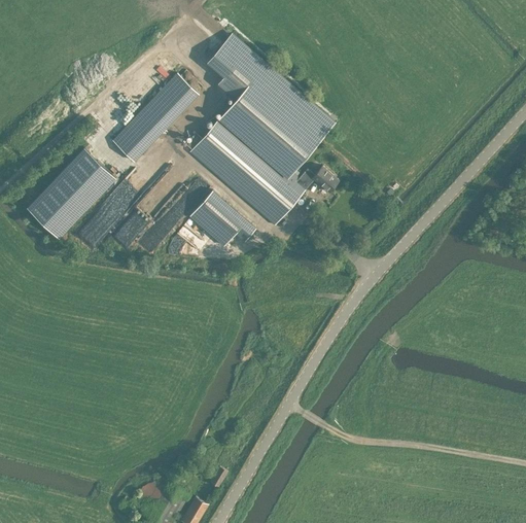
[(188,154),(274,228),(313,181),(327,194),(338,182),(321,168),(313,177),(306,171),(297,180),(295,178),(297,176),(293,172),(332,126),(230,35),(208,60),(225,75),(219,82),(237,98),(201,140),(196,136),(185,147),(190,152),(188,154)]
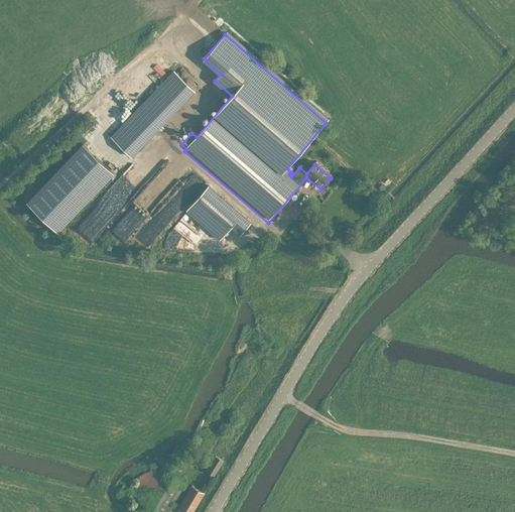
[(109,139),(130,159),(194,94),(172,73),(109,139)]
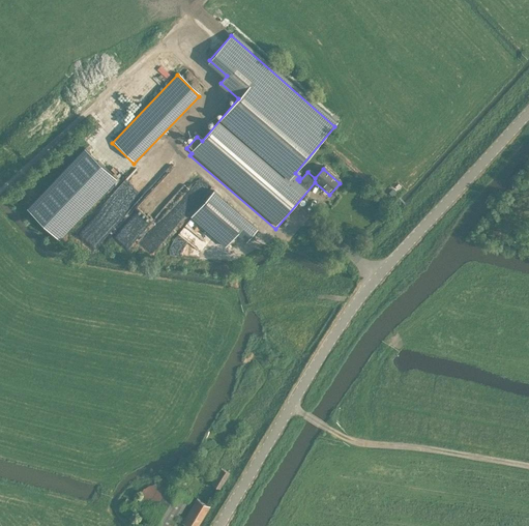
[(26,211),(58,241),(115,181),(83,151),(26,211)]
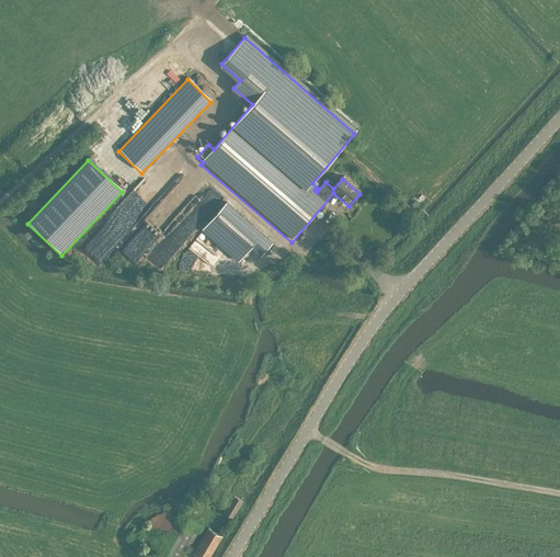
[(225,205),(201,232),(237,264),(249,250),(259,259),(271,245),(225,205)]
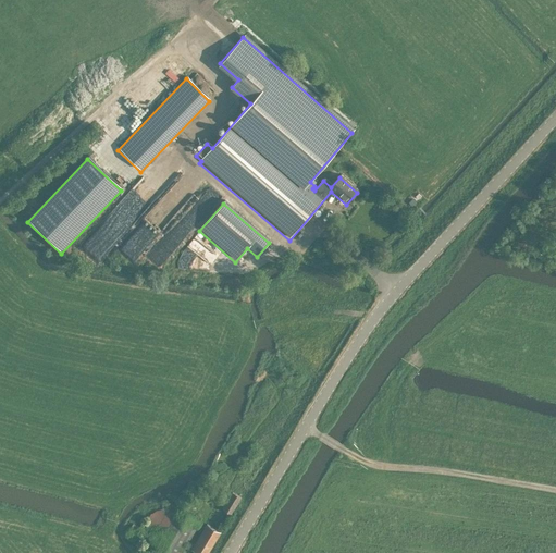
[(194,231),(196,216),(171,213),(169,245),(180,246),(181,230),(194,231)]
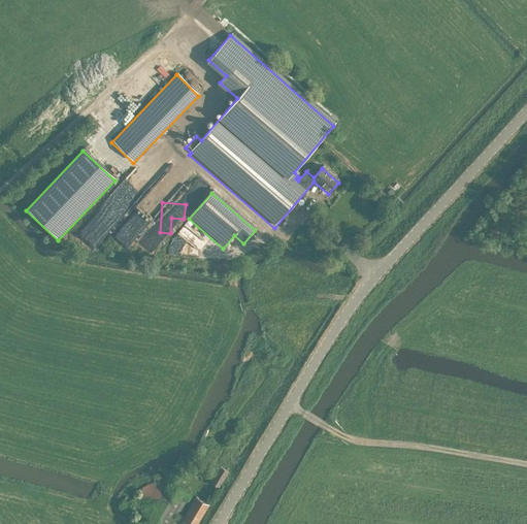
[(508,240),(513,244),(525,232),(520,228),(508,240)]
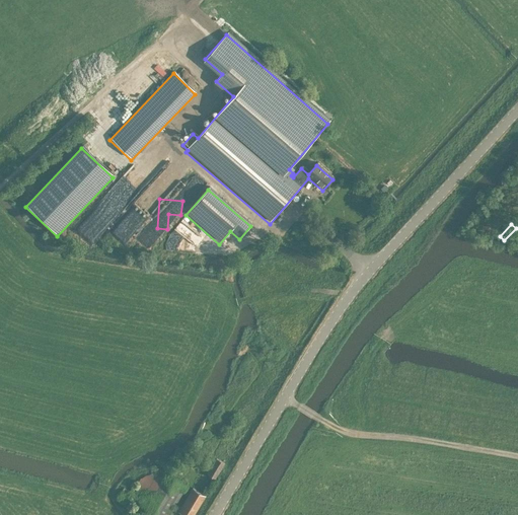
[(206,476),(214,482),(223,466),(215,461),(206,476)]
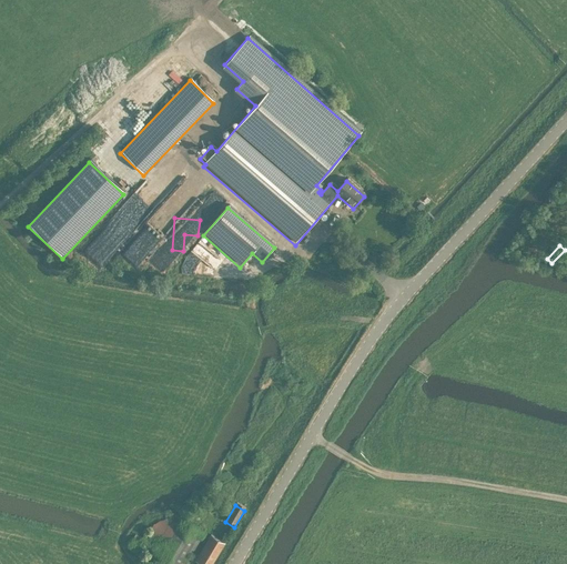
[(151,554),(166,563),(185,563),(203,535),(172,517),(153,526),(142,541),(153,550),(151,554)]
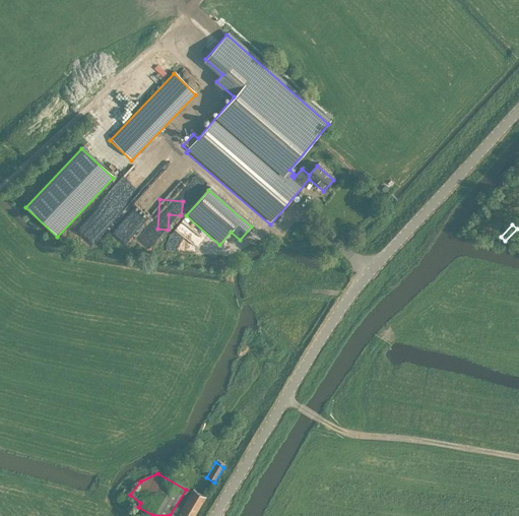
[(117,502),(122,506),(129,496),(124,492),(117,502)]
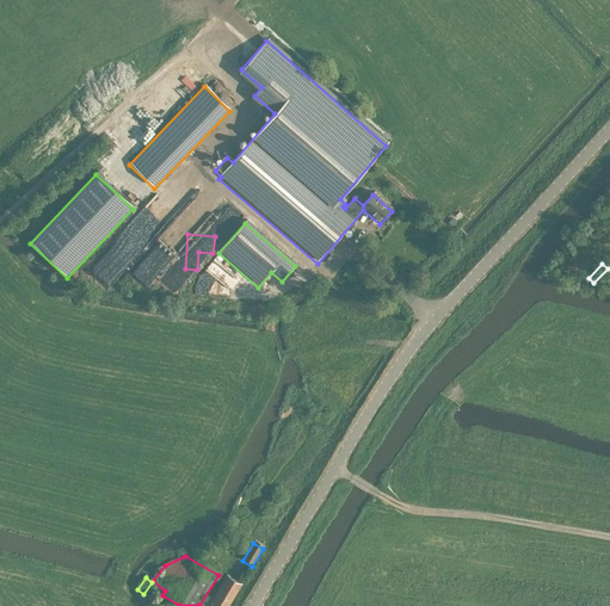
[(209,605),(228,605),(240,587),(226,577),(209,605)]
